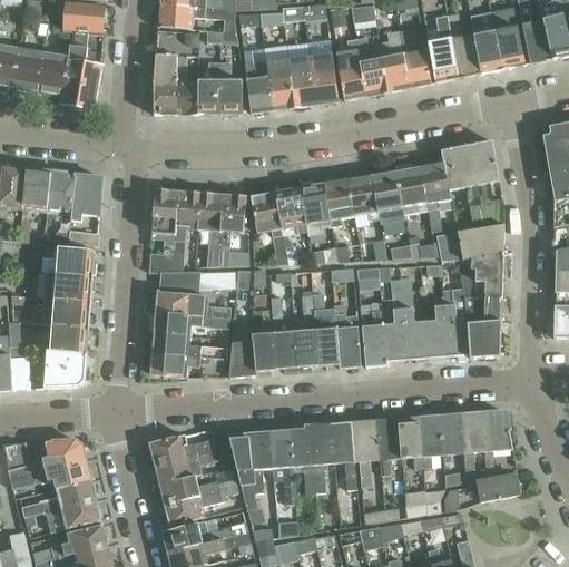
[(41,0),(26,0),(22,19),(38,21),(39,15),(41,0)]
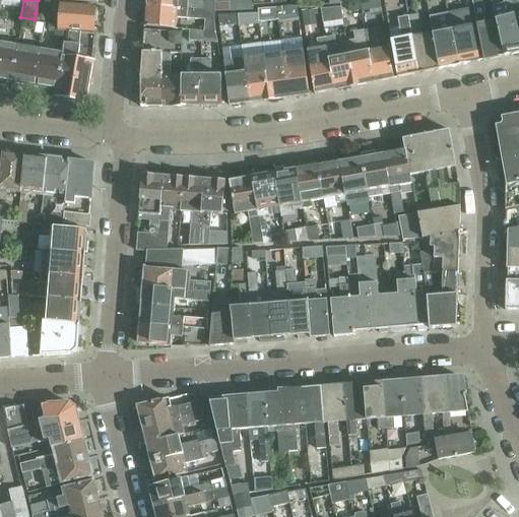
[(58,23),(65,24),(91,28),(92,17),(94,17),(95,7),(93,7),(93,5),(60,2),(59,13),(51,13),(52,1),(44,0),(43,14),(49,15),(49,21),(58,22),(58,23)]
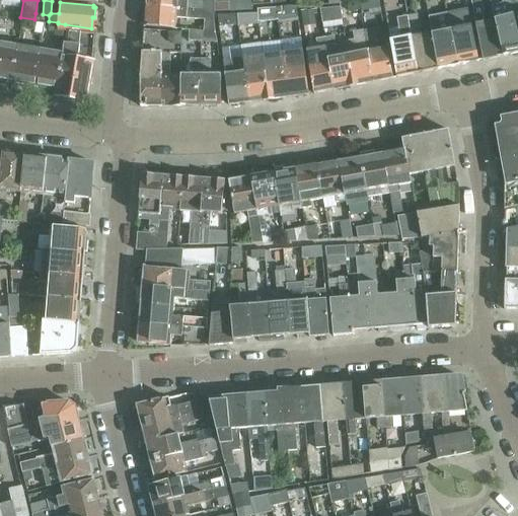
[(144,0),(144,3),(201,8),(213,15),(213,0),(144,0)]
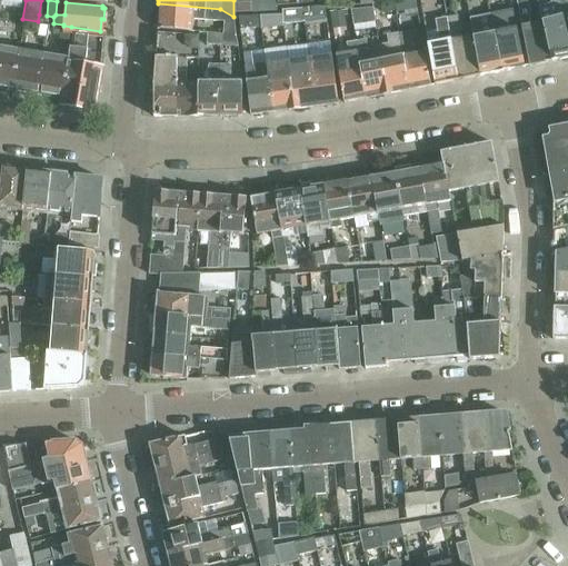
[(233,0),(233,9),(251,9),(251,0),(233,0)]
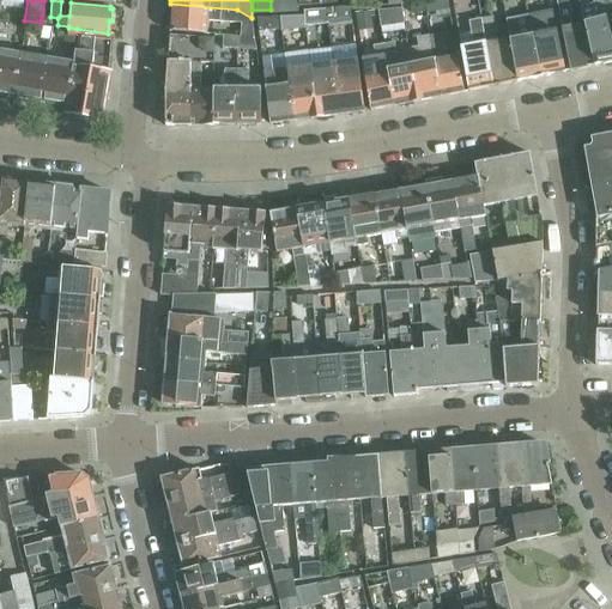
[(297,7),(297,4),(297,0),(271,0),(271,10),(297,7)]
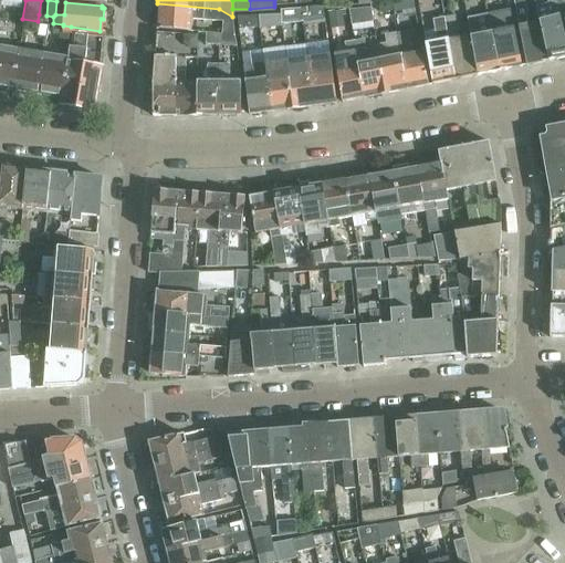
[(513,0),(525,62),(547,58),(539,20),(527,22),(523,0),(513,0)]
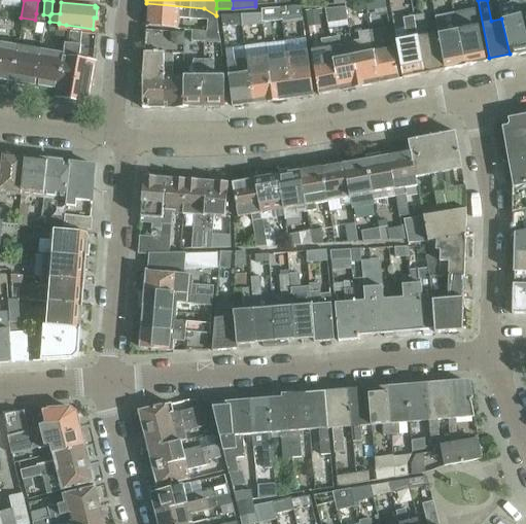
[(501,19),(510,54),(525,50),(525,41),(516,0),(509,0),(509,1),(498,3),(501,19)]
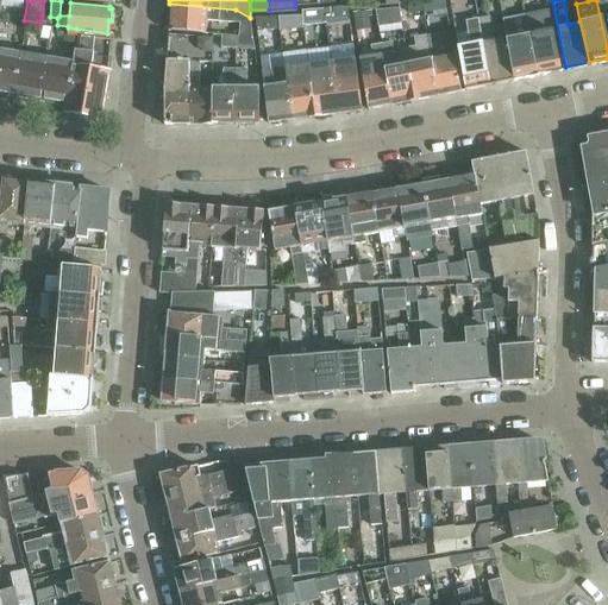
[(596,0),(607,48),(607,2),(607,0),(596,0)]
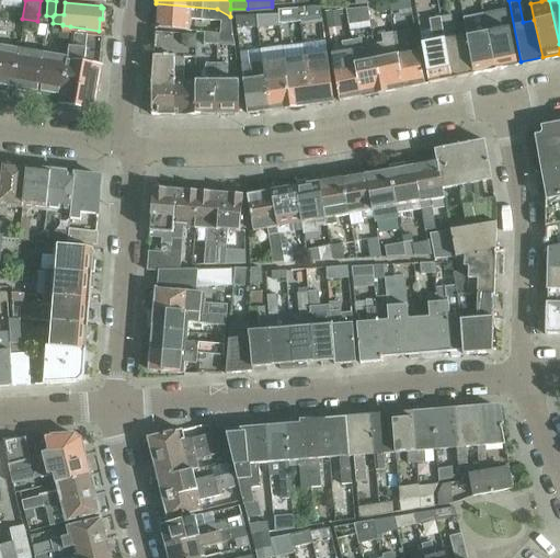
[(186,27),(187,15),(187,14),(218,15),(217,32),(230,33),(230,16),(217,9),(156,3),(153,25),(186,27)]
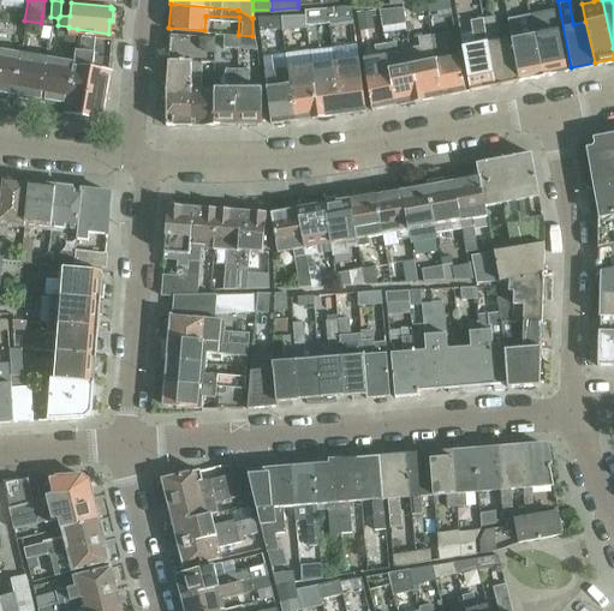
[(327,6),(326,6),(327,21),(351,17),(350,5),(343,5),(339,5),(327,6)]
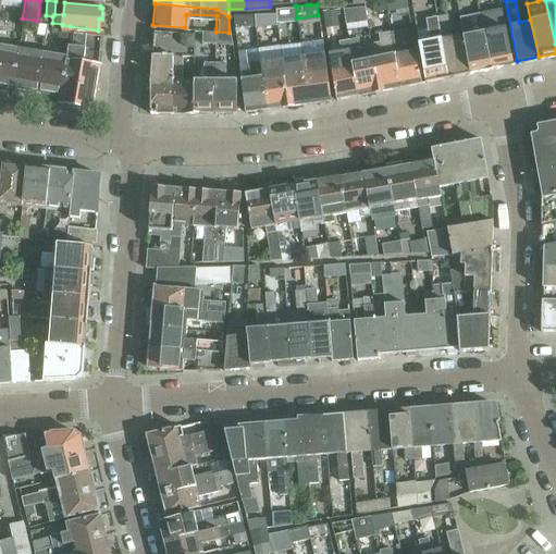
[(295,5),(275,7),(275,12),(276,21),(296,19),(295,5)]
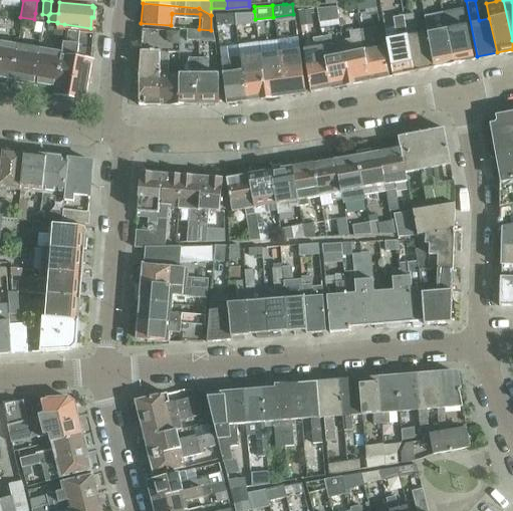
[(315,7),(317,21),(337,17),(335,5),(315,7)]
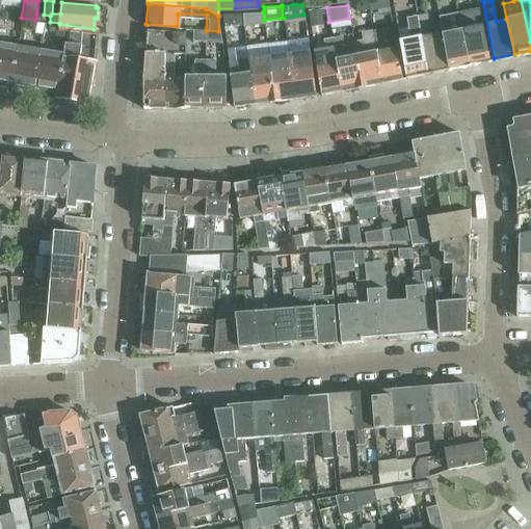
[(322,23),(320,8),(308,10),(310,25),(322,23)]
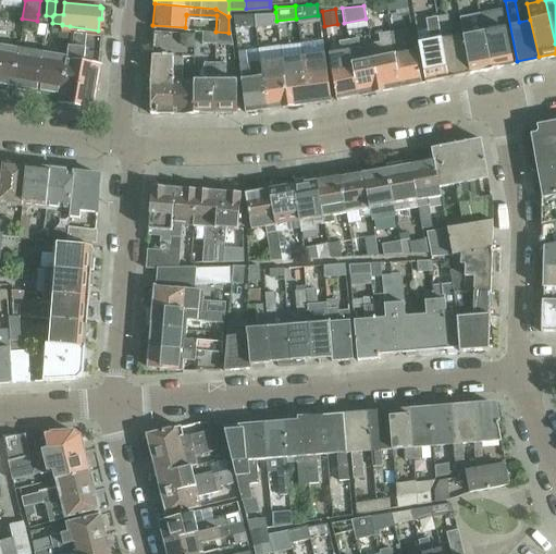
[(481,11),(492,66),(513,63),(505,25),(495,27),(492,9),(481,11)]
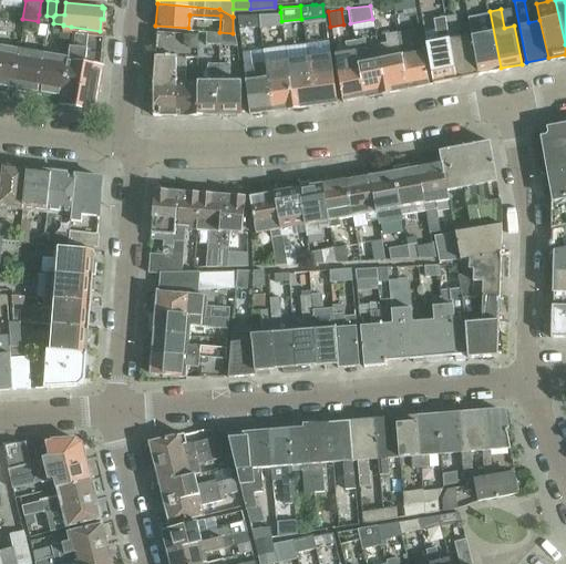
[(470,34),(476,72),(501,68),(490,11),(490,10),(466,14),(470,34)]
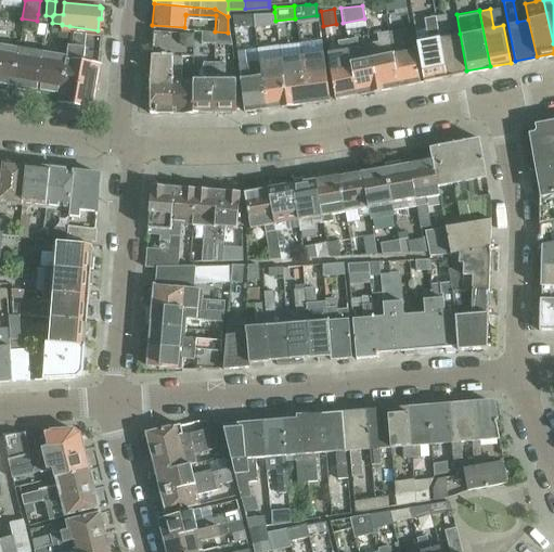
[(265,13),(252,13),(254,24),(275,21),(274,12),(265,13)]
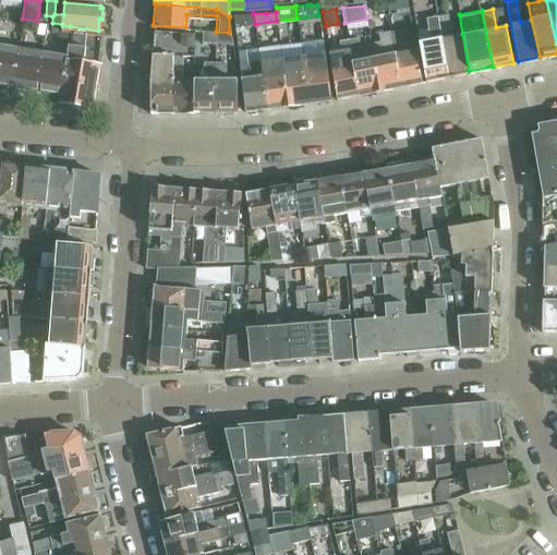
[(255,25),(255,24),(253,13),(231,15),(233,27),(255,25)]
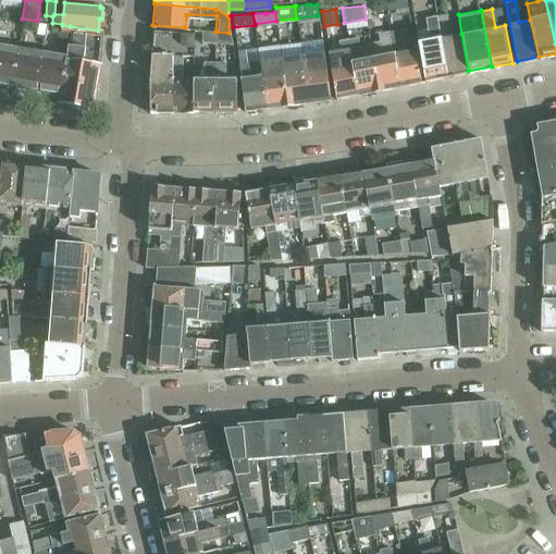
[(436,19),(446,75),(468,71),(461,34),(451,35),(446,16),(436,19)]
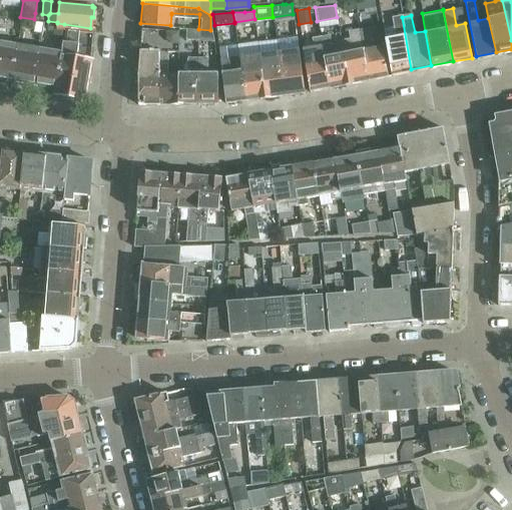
[(385,38),(392,73),(411,69),(402,17),(392,19),(395,36),(385,38)]
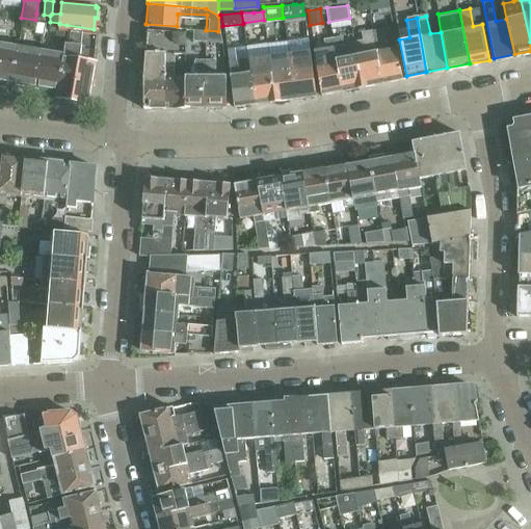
[(61,53),(55,88),(54,96),(87,101),(93,61),(96,29),(94,29),(67,25),(65,28),(64,36),(61,53)]
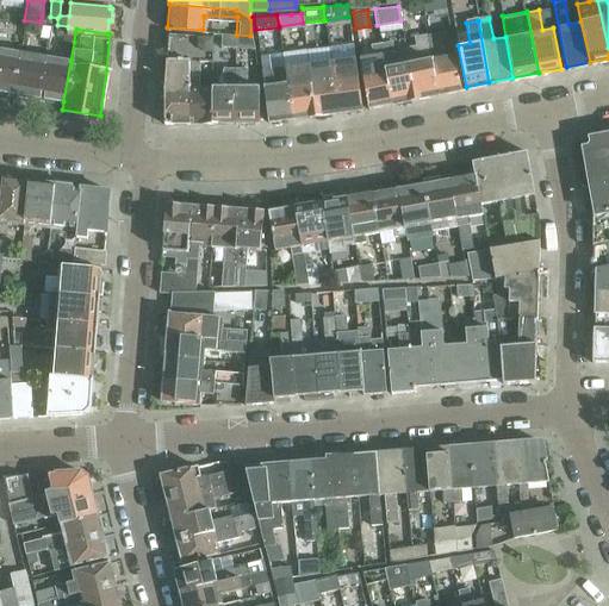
[(63,31),(62,39),(74,42),(75,32),(63,31)]
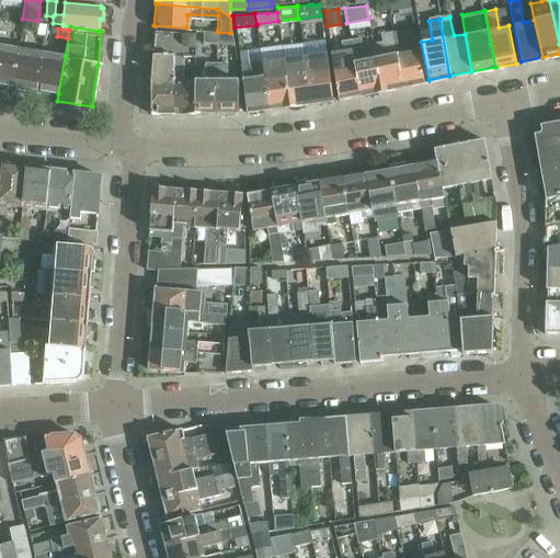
[(402,86),(424,81),(418,48),(407,50),(402,29),(391,30),(402,86)]
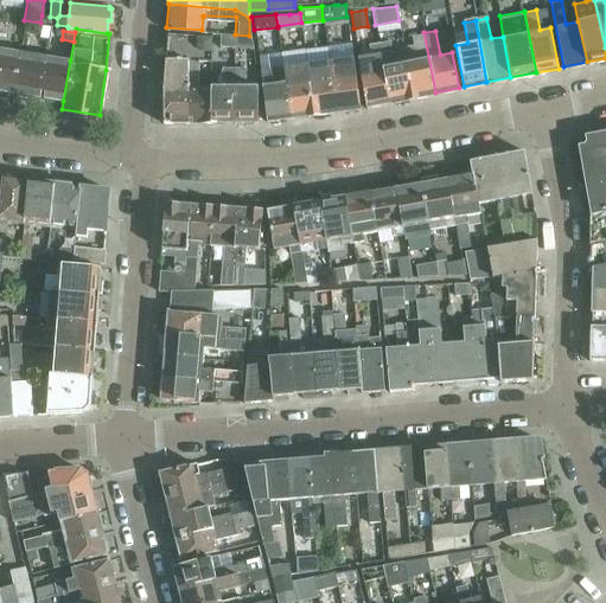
[(402,44),(403,47),(413,97),(435,92),(423,32),(410,36),(412,43),(402,44)]
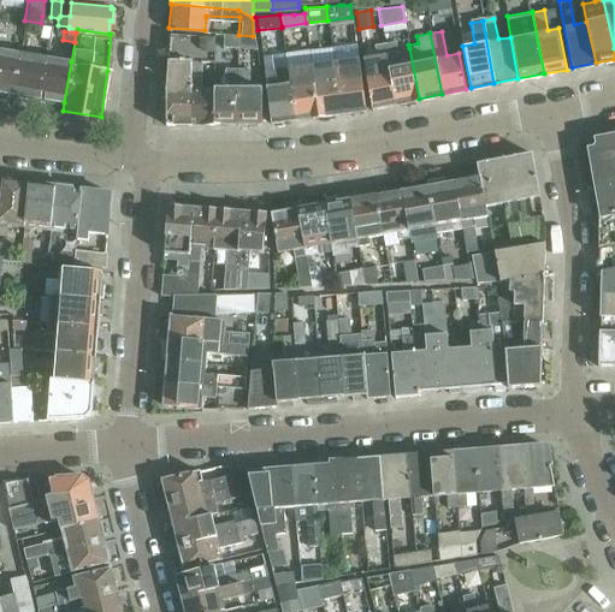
[(188,35),(169,34),(167,53),(164,87),(164,123),(188,123),(188,35)]
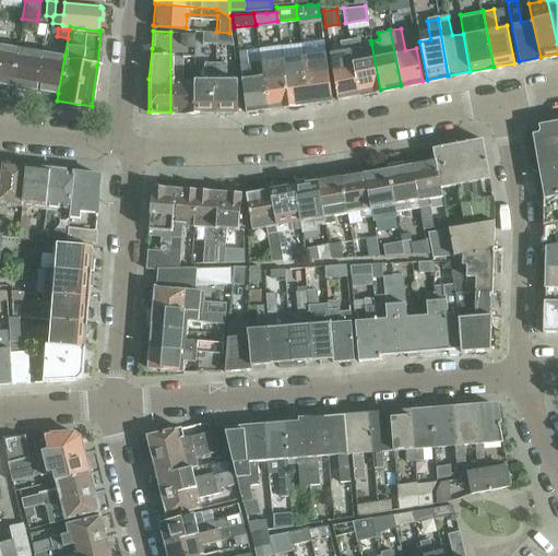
[(214,31),(202,31),(202,42),(214,42),(214,31)]
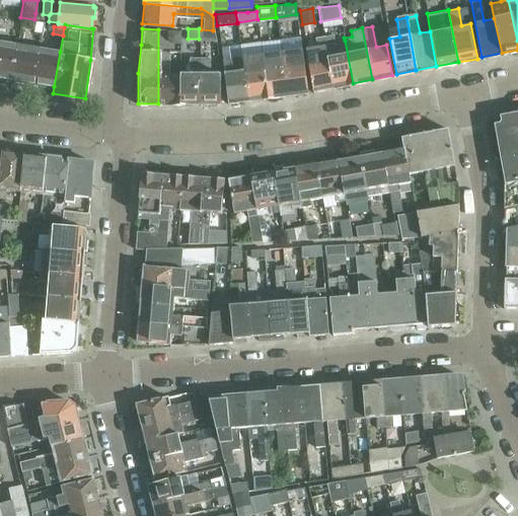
[(215,41),(213,30),(201,29),(199,28),(199,39),(199,40),(215,41)]
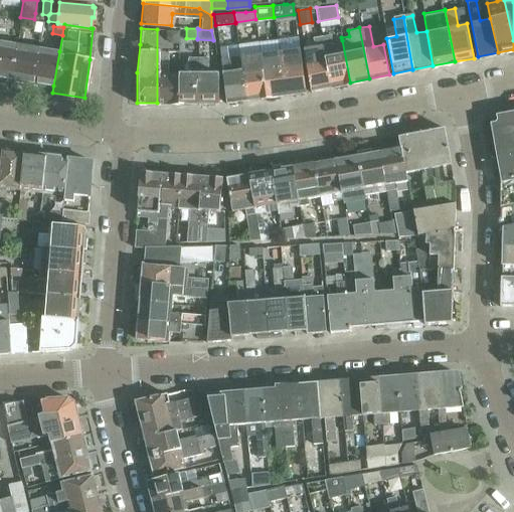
[(157,29),(157,103),(176,103),(177,73),(167,73),(167,51),(177,51),(177,31),(157,29)]
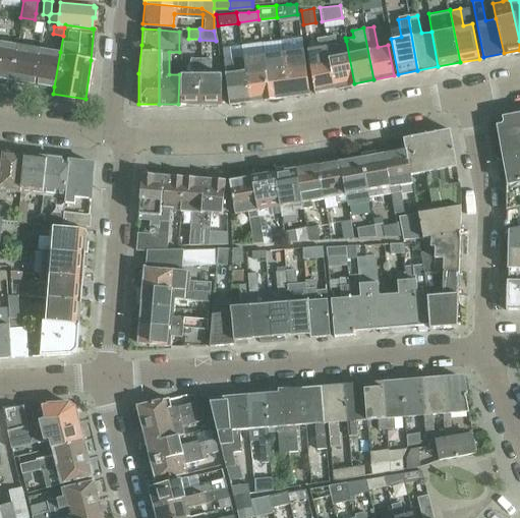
[(333,34),(325,35),(335,88),(354,83),(346,41),(335,43),(333,34)]
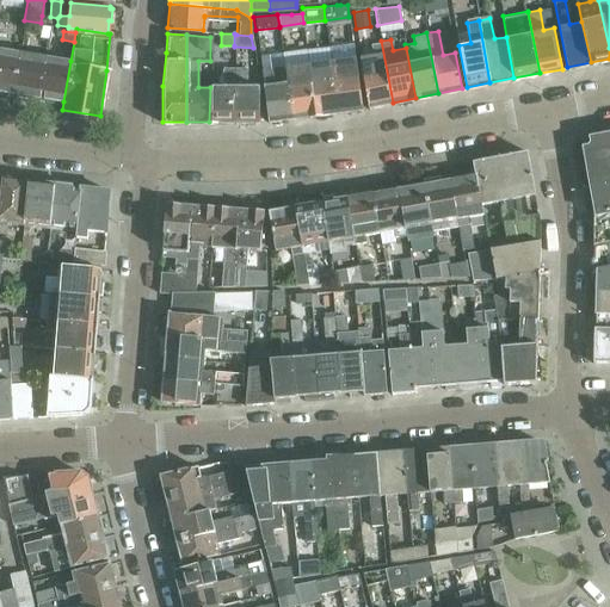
[(393,103),(381,41),(370,42),(371,54),(359,55),(369,107),(386,104),(393,103)]
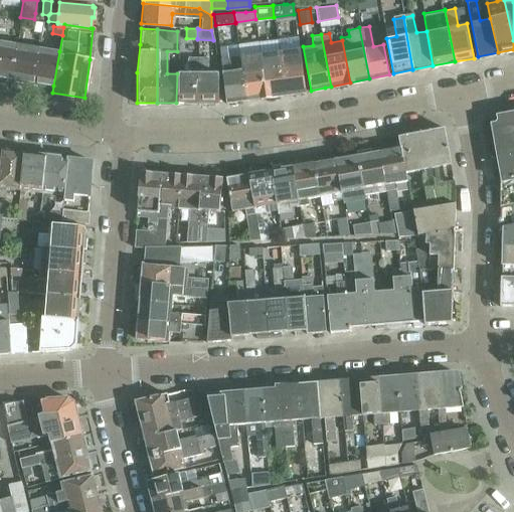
[(10,77),(15,44),(0,40),(0,77),(5,79),(9,77),(10,77)]
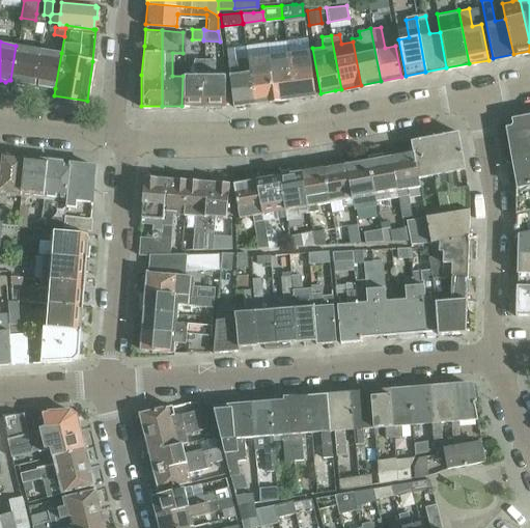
[(33,84),(38,49),(16,46),(10,80),(11,80),(14,83),(20,84),(22,82),(33,84)]
